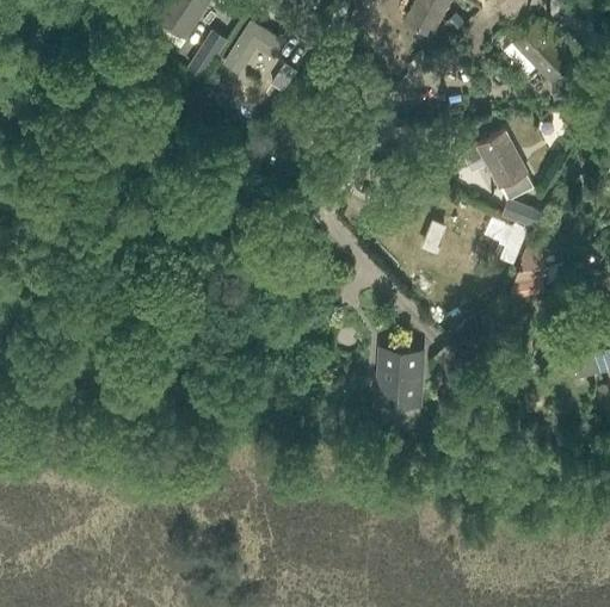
[(208,0),(166,0),(154,18),(183,38),(208,0)]
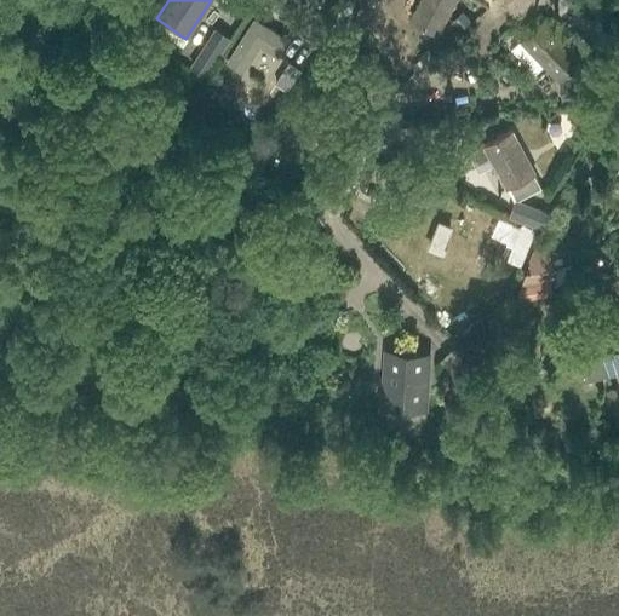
[(437,38),(457,0),(419,0),(408,22),(437,38)]
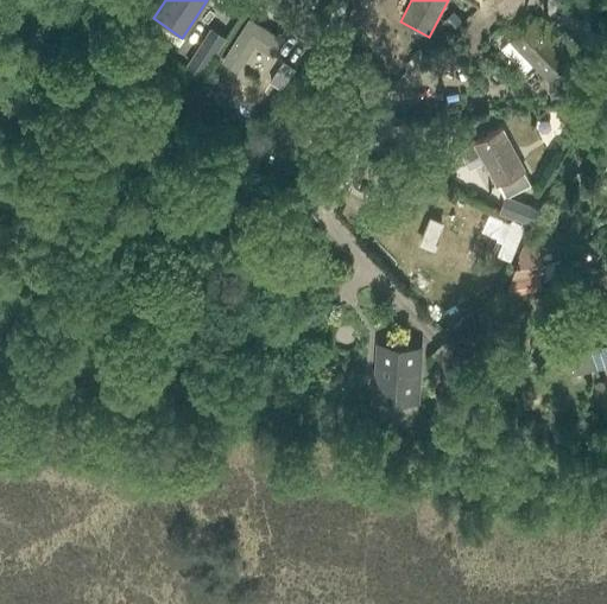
[(462,25),(454,14),(442,25),(451,35),(462,25)]
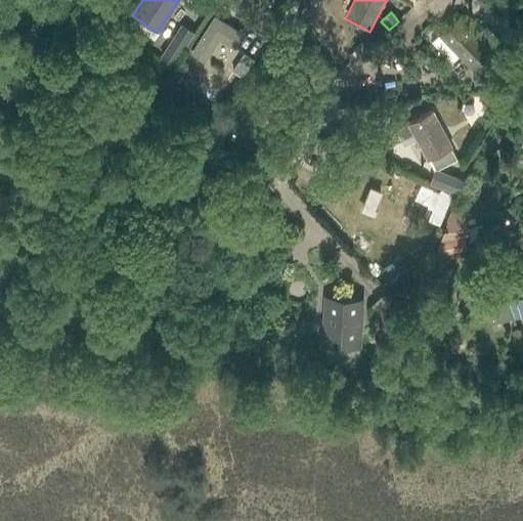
[(473,72),(493,51),(459,16),(438,37),(473,72)]
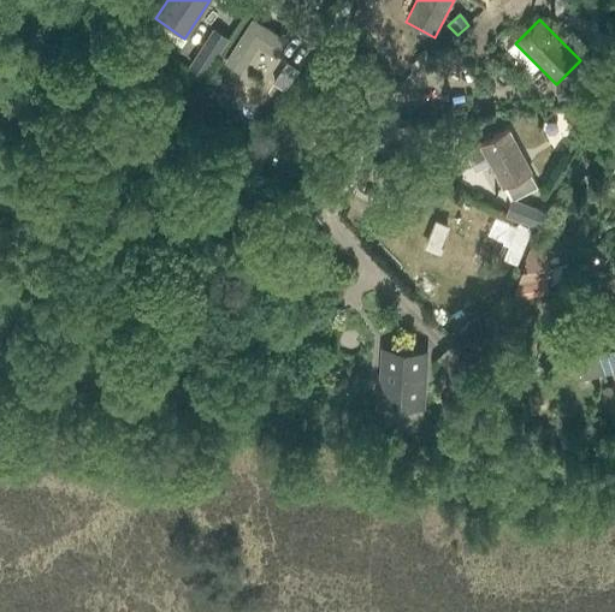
[(287,42),(252,21),(224,64),(241,76),(259,48),(276,58),(287,42)]
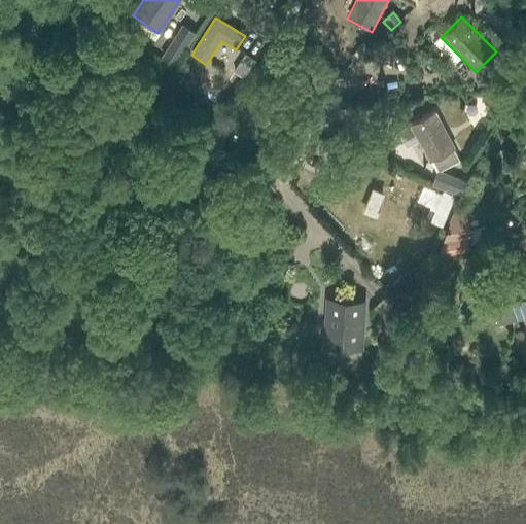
[(195,33),(182,25),(161,59),(173,67),(195,33)]
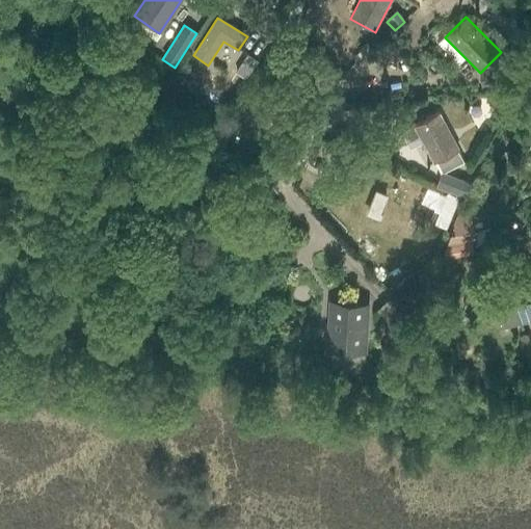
[(368,46),(360,53),(367,61),(375,54),(368,46)]
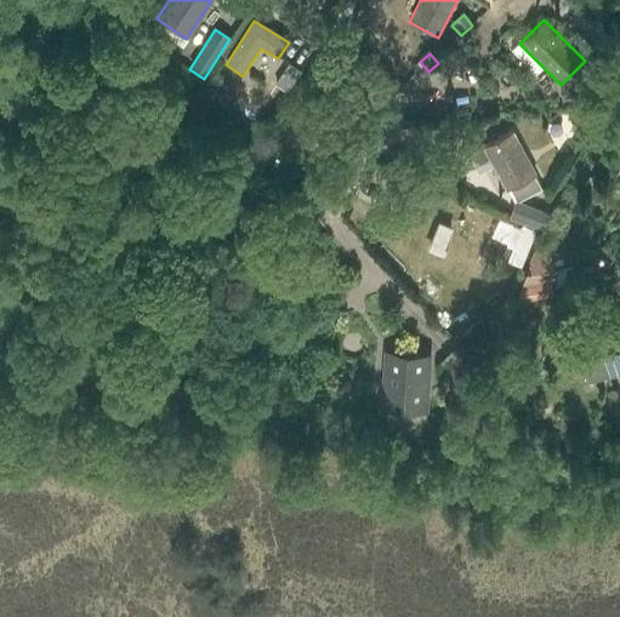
[(290,96),(305,69),(293,62),(278,89),(290,96)]
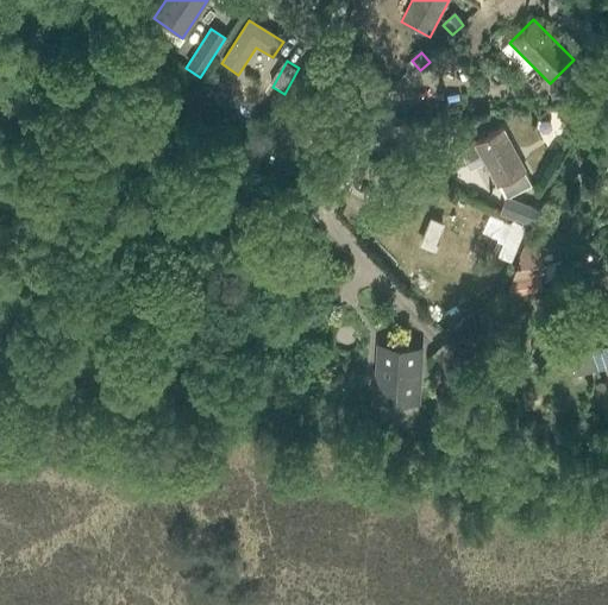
[(581,99),(580,82),(550,83),(550,100),(581,99)]
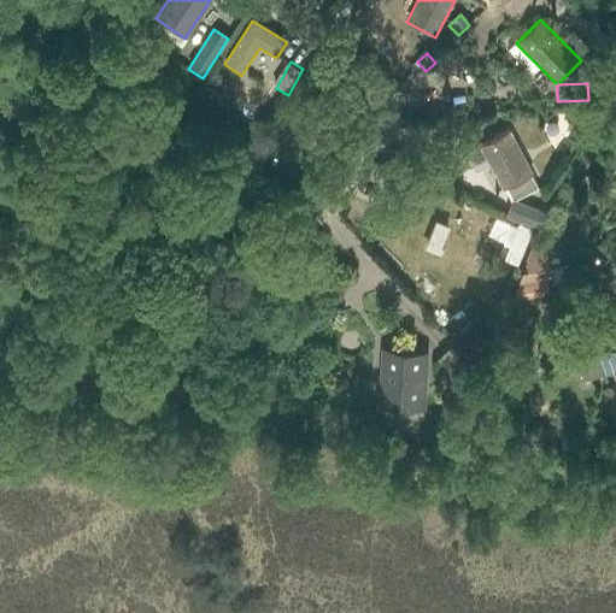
[(537,190),(508,134),(469,153),(468,158),(475,172),(480,174),(492,168),(511,204),(537,190)]
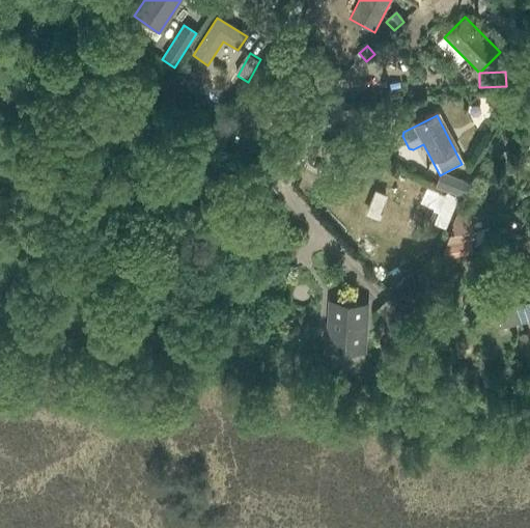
[(468,184),(444,174),(439,188),(463,197),(468,184)]
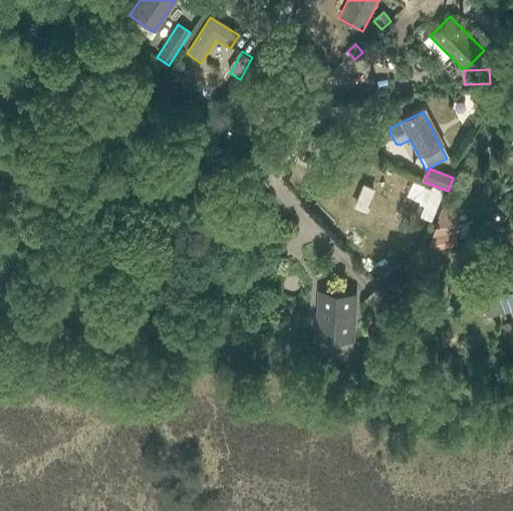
[(420,183),(412,180),(405,197),(424,204),(428,192),(418,189),(420,183)]
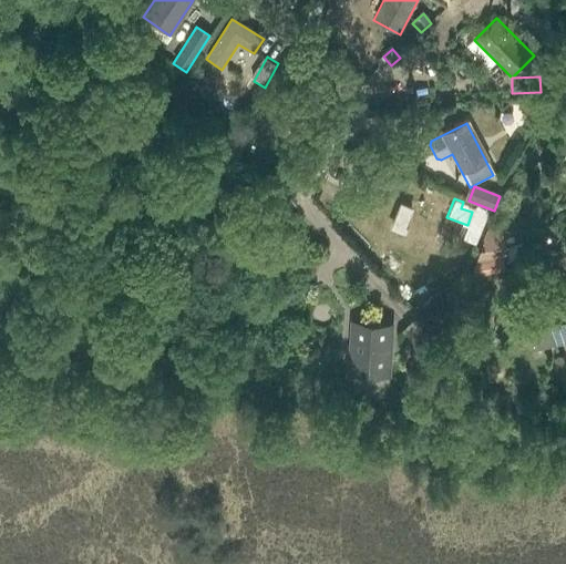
[(408,231),(422,236),(419,243),(430,247),(442,215),(431,211),(428,221),(411,215),(413,208),(401,204),(390,231),(405,237),(408,231)]
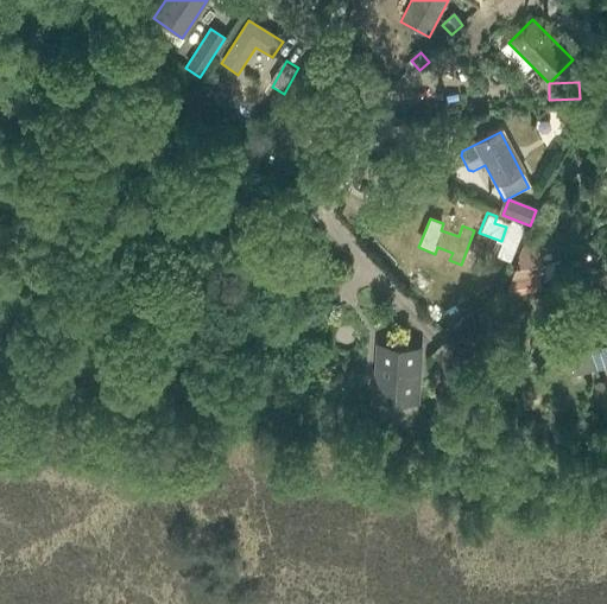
[(511,284),(533,284),(533,281),(544,279),(539,253),(519,256),(522,271),(516,271),(511,284)]
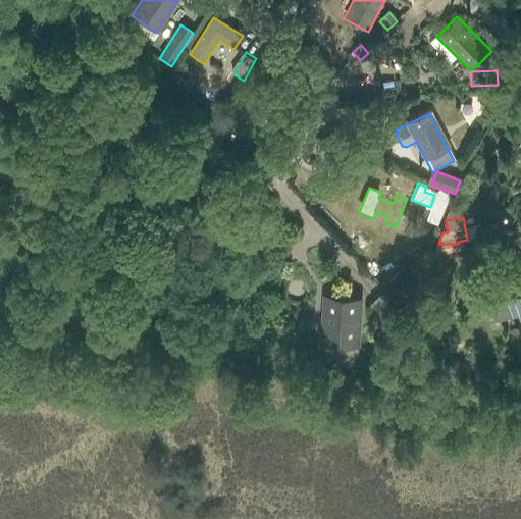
[(408,286),(397,272),(385,282),(398,296),(408,286)]
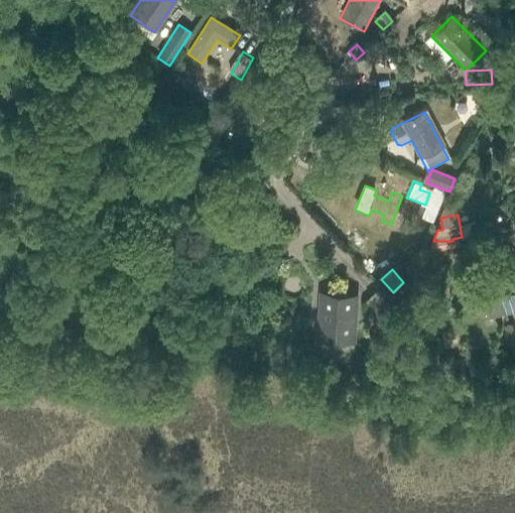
[(514,276),(492,281),(500,316),(514,312),(514,276)]
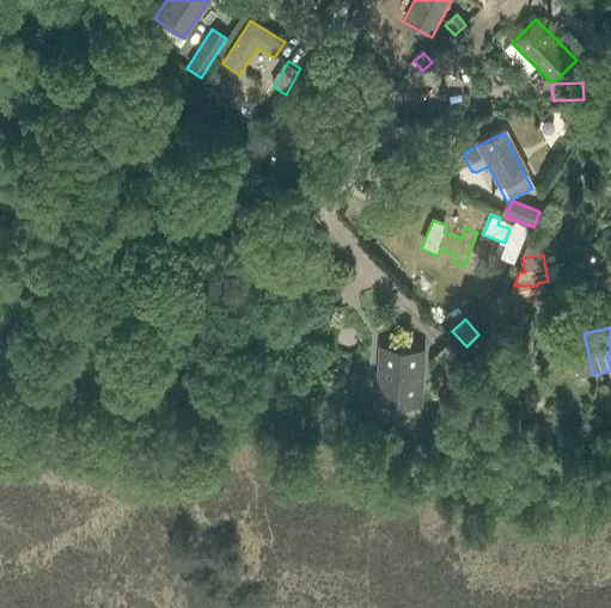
[(574,379),(593,375),(584,333),(566,337),(574,379)]
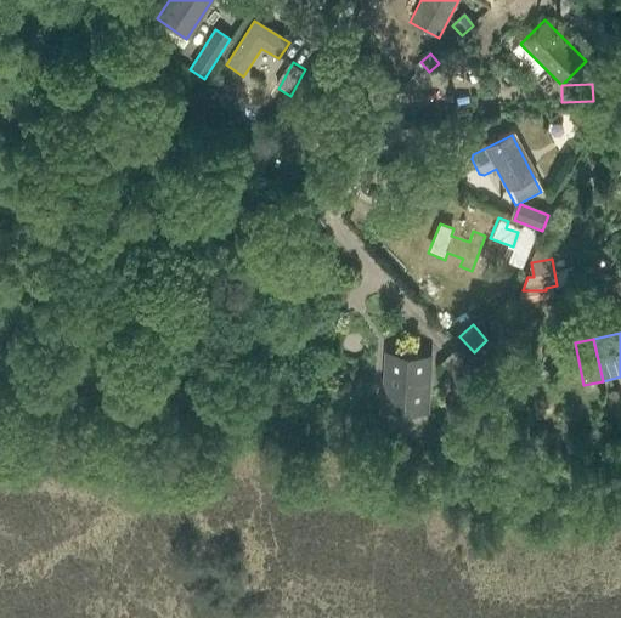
[(430,357),(383,353),(379,408),(425,412),(430,357)]
